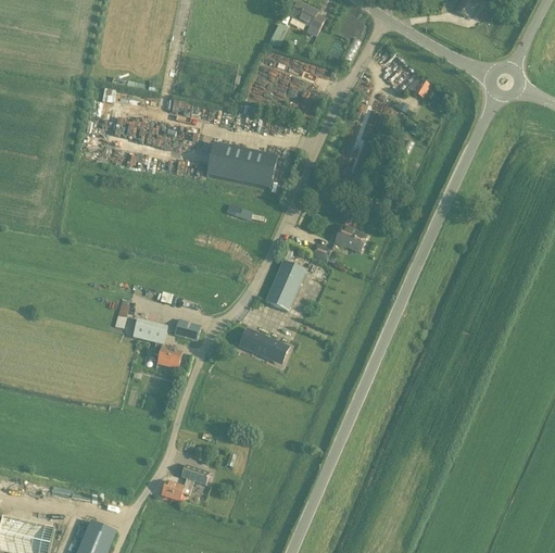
[(298,0),(290,15),(310,25),(307,30),(316,35),(325,16),(317,12),(318,11),(298,0)]
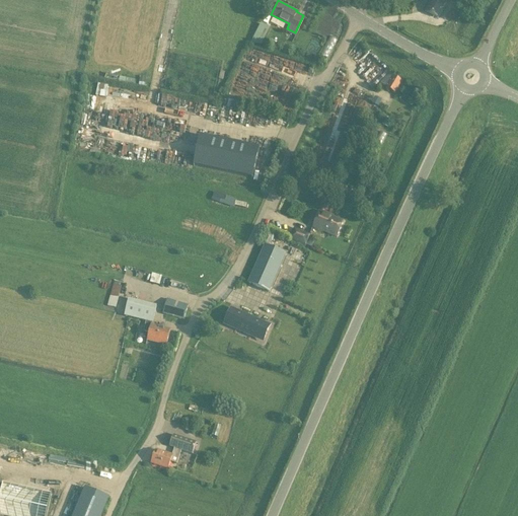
[(430,0),(425,9),(436,15),(444,0),(430,0)]
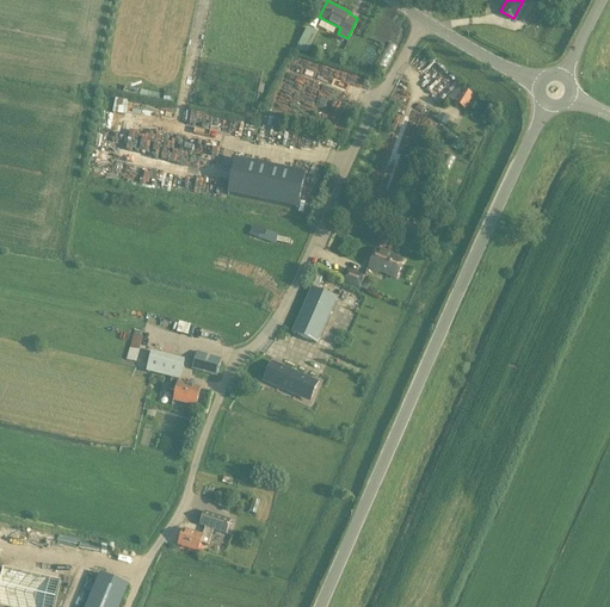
[(300,37),(295,47),(307,50),(310,43),(318,31),(307,25),(300,37)]
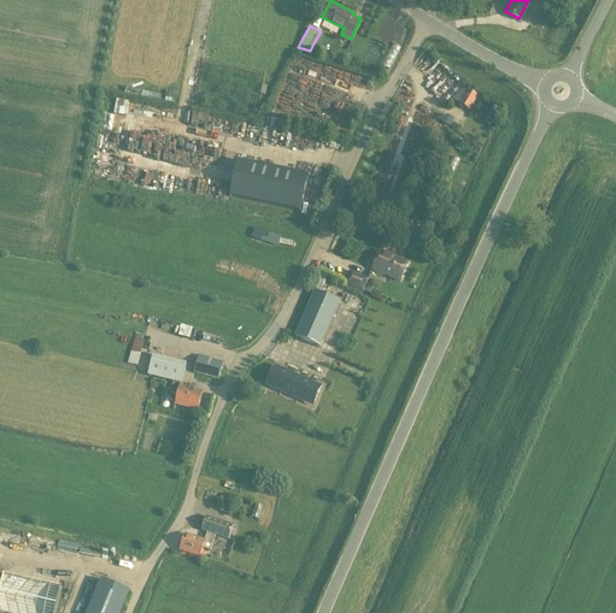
[(124,94),(160,95),(162,90),(142,89),(144,83),(124,82),(124,94)]
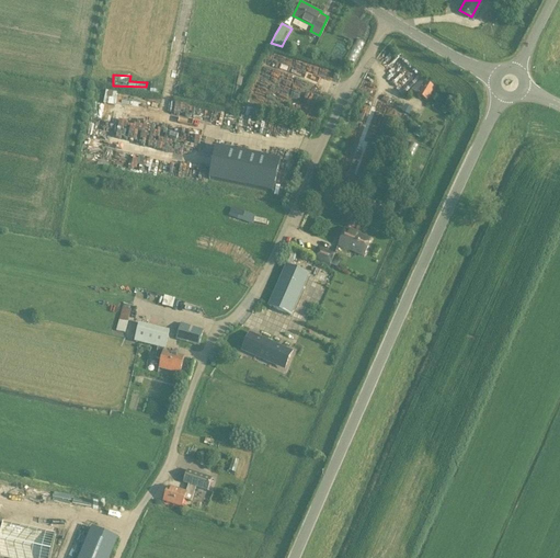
[(433,86),(421,78),(411,88),(418,92),(416,94),(419,95),(420,93),(426,98),(433,86)]
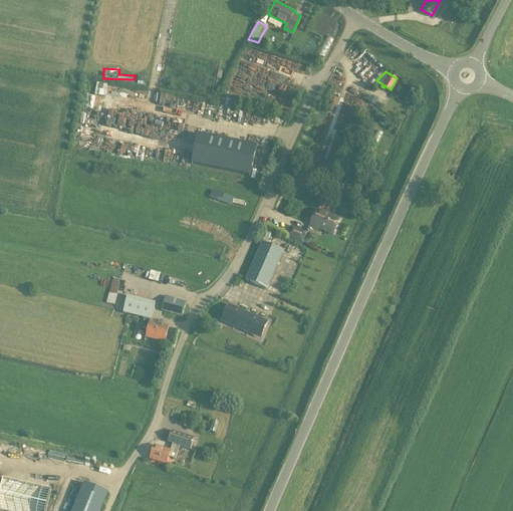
[(370,93),(367,100),(374,103),(376,97),(370,93)]
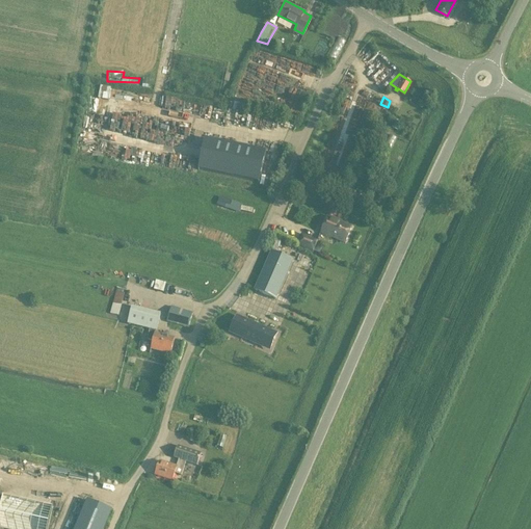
[(84,126),(95,127),(96,114),(85,113),(84,126)]
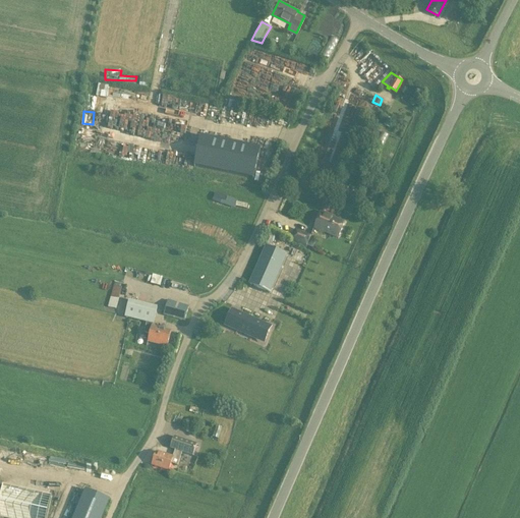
[(252,177),(260,147),(199,134),(193,164),(252,177)]
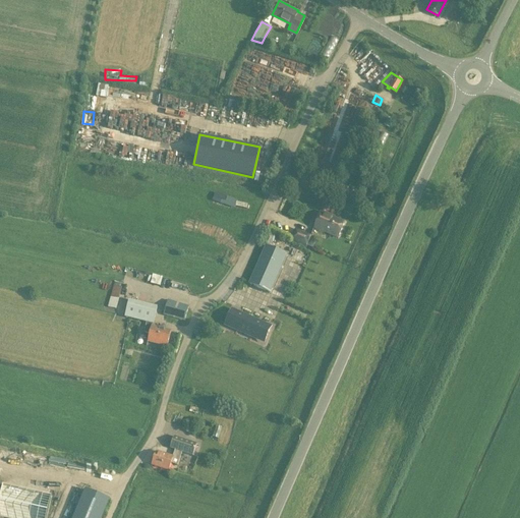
[(227,194),(214,190),(212,198),(224,203),(227,194)]
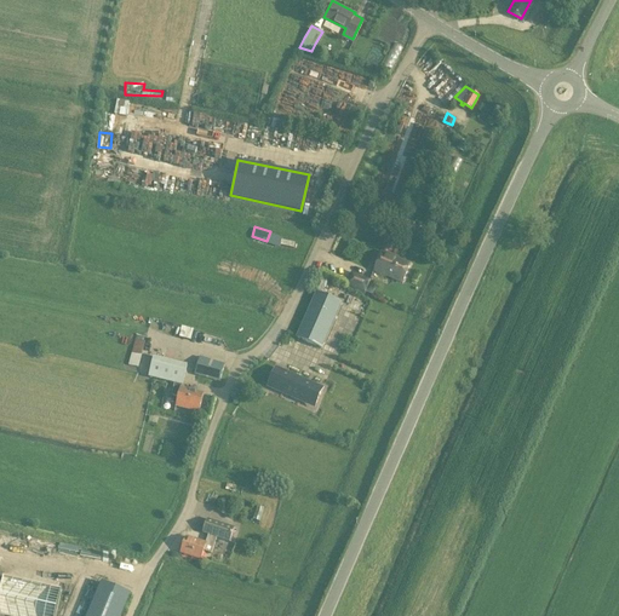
[(380,249),(373,269),(402,281),(410,262),(380,249)]
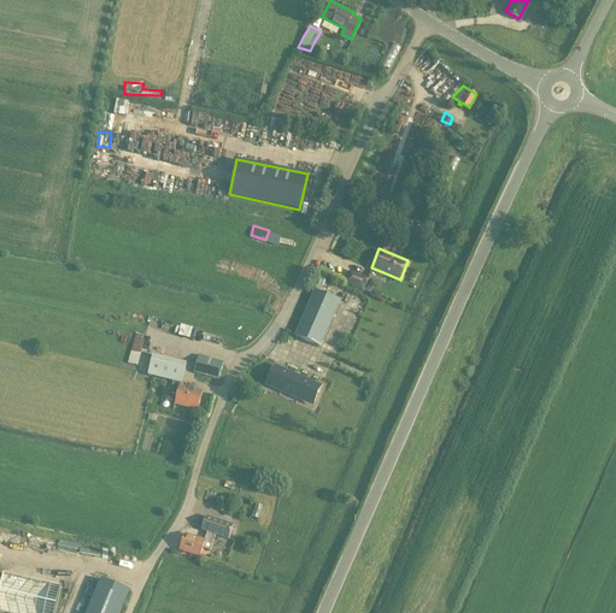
[(363,288),(367,277),(350,269),(345,281),(363,288)]
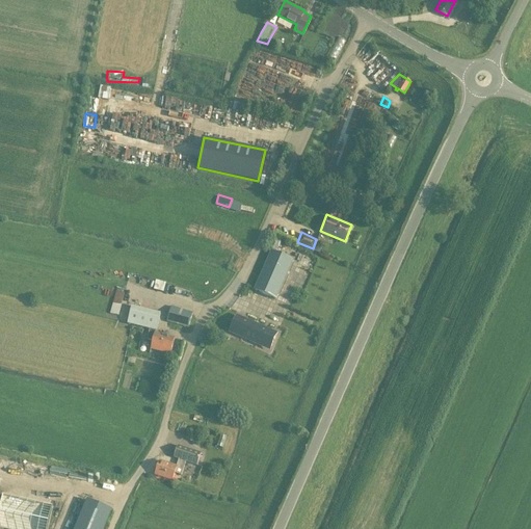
[(275,237),(270,249),(275,252),(281,239),(275,237)]
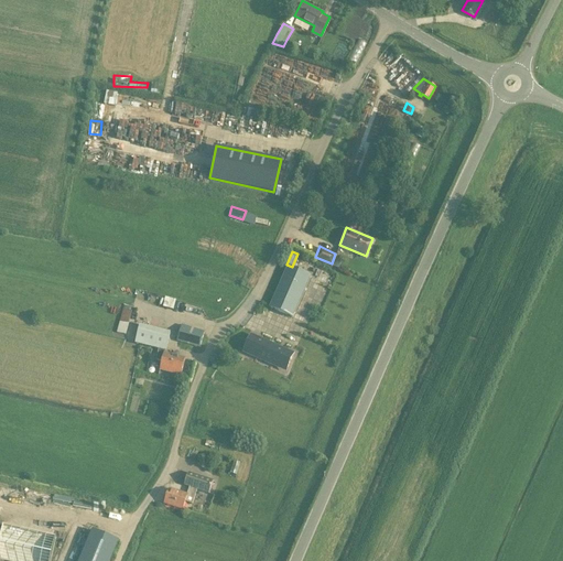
[(292,315),(310,274),(287,265),(269,305),(292,315)]
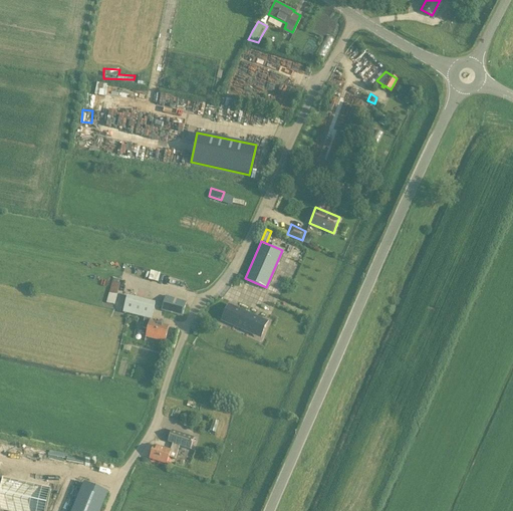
[(151,268),(148,276),(158,279),(160,270),(151,268)]
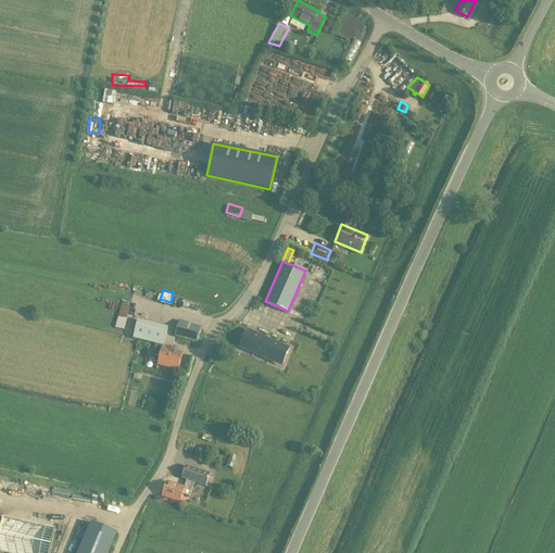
[(126,318),(129,305),(121,303),(117,316),(126,318)]
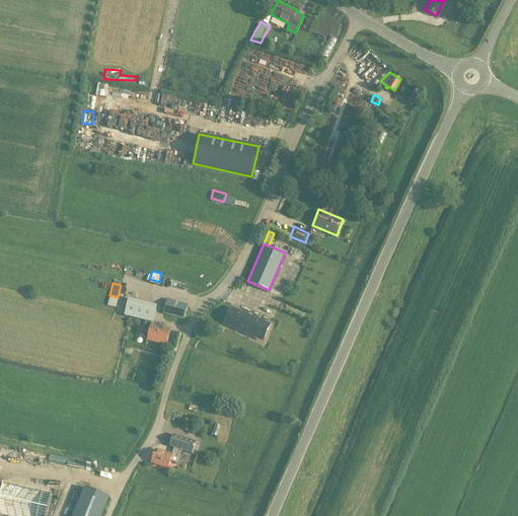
[(124,313),(146,319),(143,329),(149,330),(147,339),(166,344),(169,328),(151,323),(151,320),(152,320),(156,304),(128,297),(124,313)]
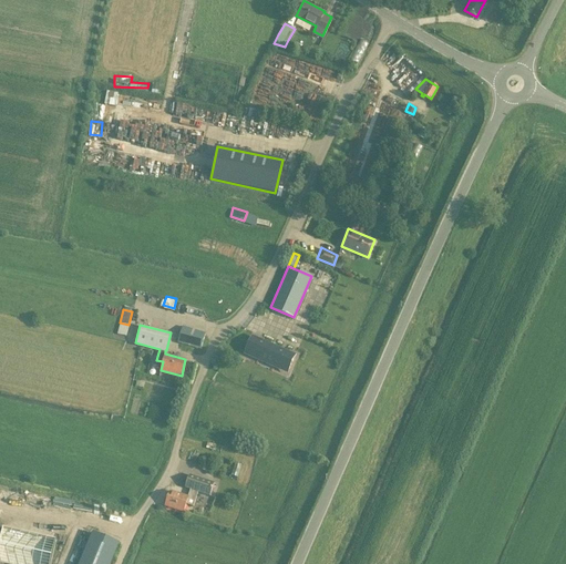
[(199,347),(205,331),(183,325),(177,340),(199,347)]
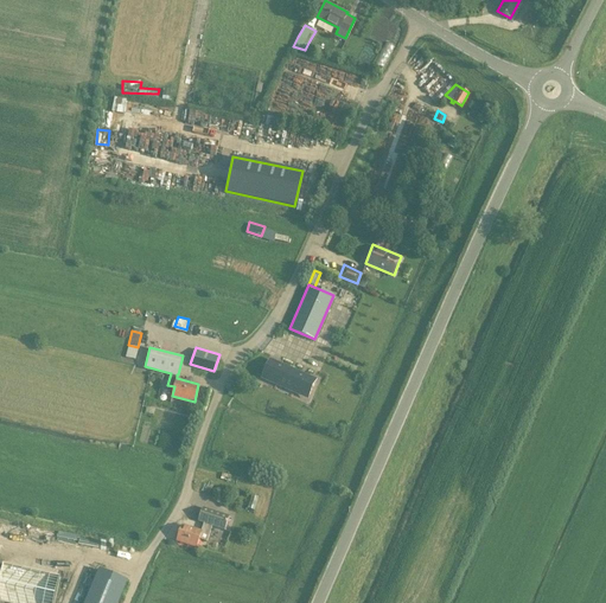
[(272,377),(293,386),(293,385),(298,387),(298,390),(308,395),(314,380),(307,377),(308,374),(278,361),(276,365),(269,361),(261,379),(268,383),(272,377)]
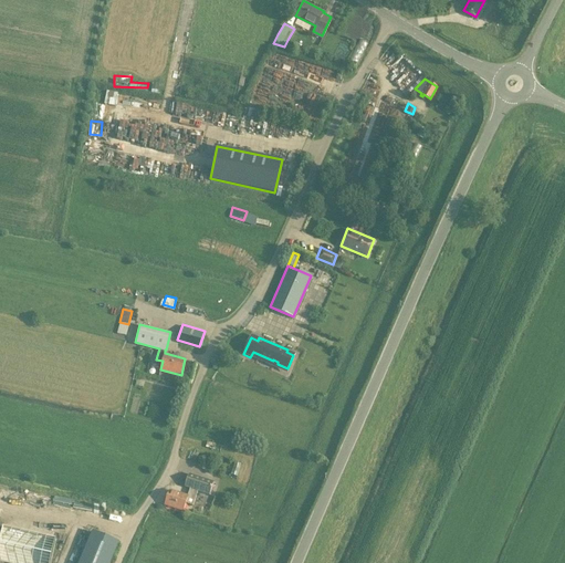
[(164,503),(182,510),(185,501),(191,503),(197,489),(209,493),(213,481),(188,472),(184,485),(189,487),(187,494),(169,488),(164,503)]
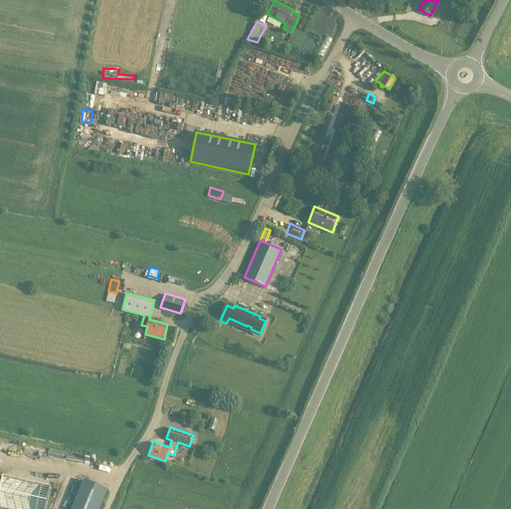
[(6,473),(0,495),(0,504),(17,508),(47,508),(54,485),(6,473)]
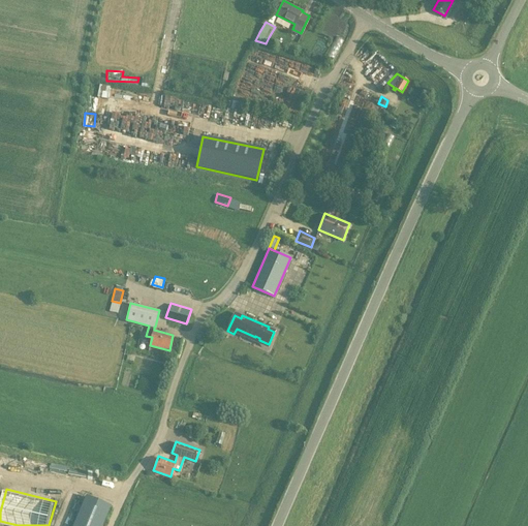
[(100,525),(111,504),(86,495),(72,525),(100,525)]
